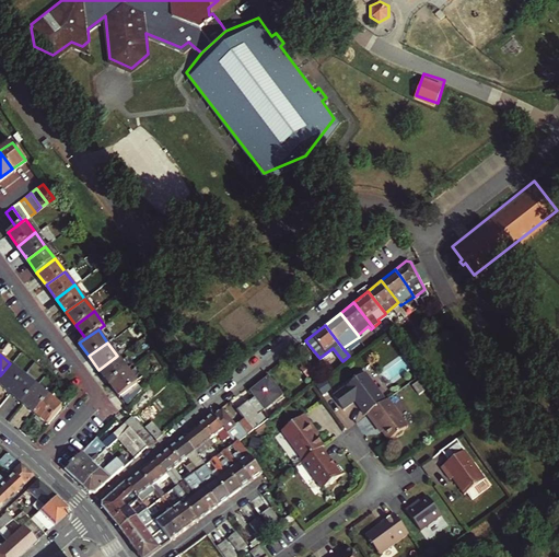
[(127,369),(117,356),(99,370),(109,383),(127,369)]
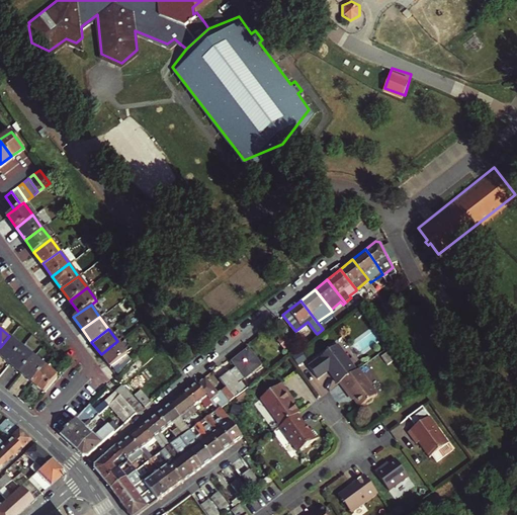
[(9,336),(0,347),(0,354),(8,361),(21,345),(9,336)]
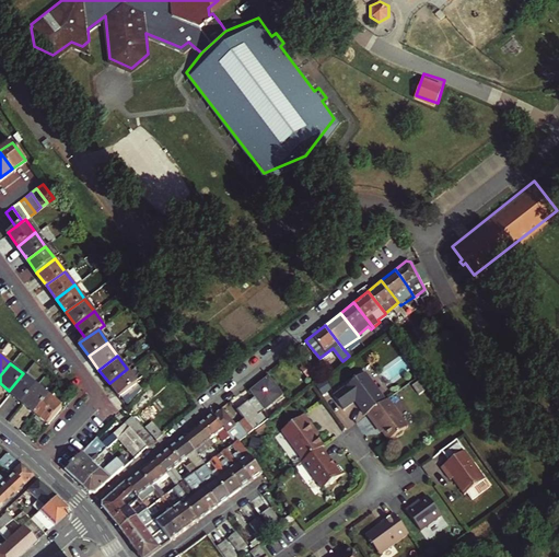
[(137,382),(127,369),(109,383),(118,395),(137,382)]
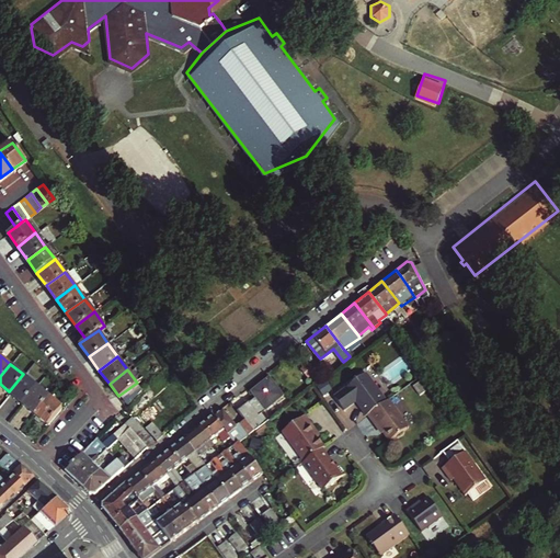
[(355,398),(366,413),(367,412),(387,397),(366,369),(333,394),(343,407),(355,398)]
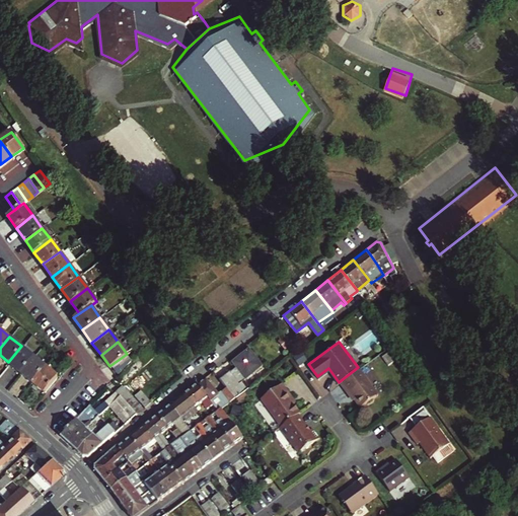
[(235,365),(219,377),(226,386),(233,396),(247,385),(243,380),(272,359),(261,345),(251,350),(248,347),(231,360),(235,365)]
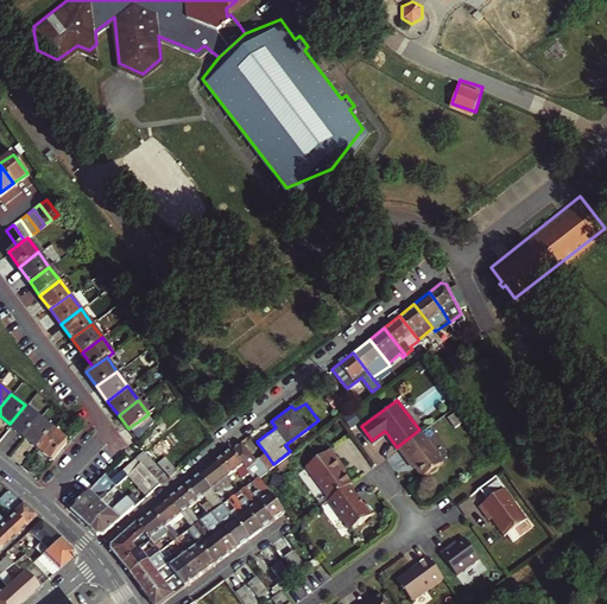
[(10,424),(23,434),(38,417),(25,405),(10,424)]
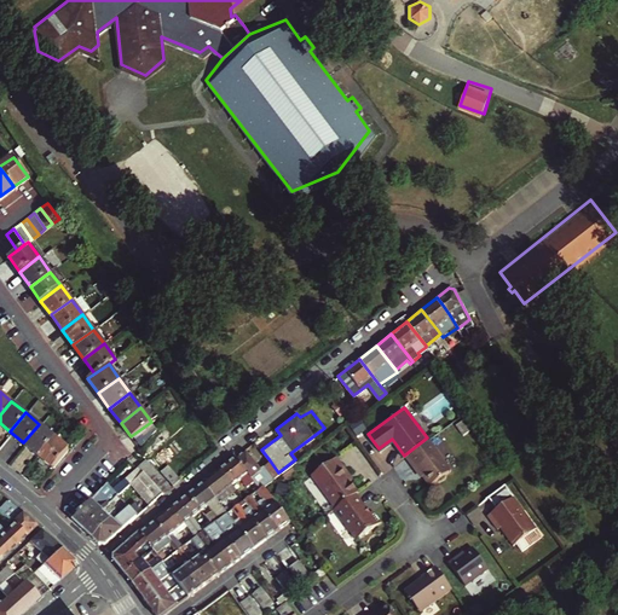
[(39,424),(23,442),(38,454),(53,435),(39,424)]
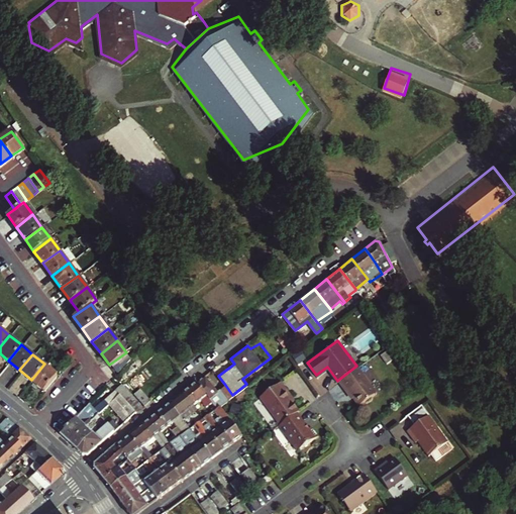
[(44,364),(31,380),(43,389),(56,374),(44,364)]
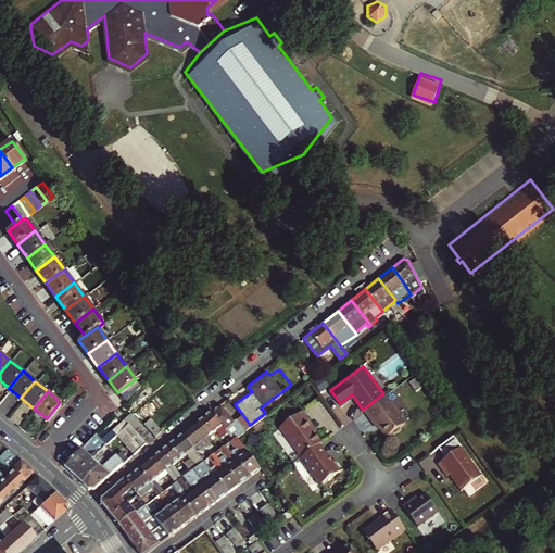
[(406,420),(386,392),(383,393),(364,409),(374,420),(376,419),(387,435),(406,420)]
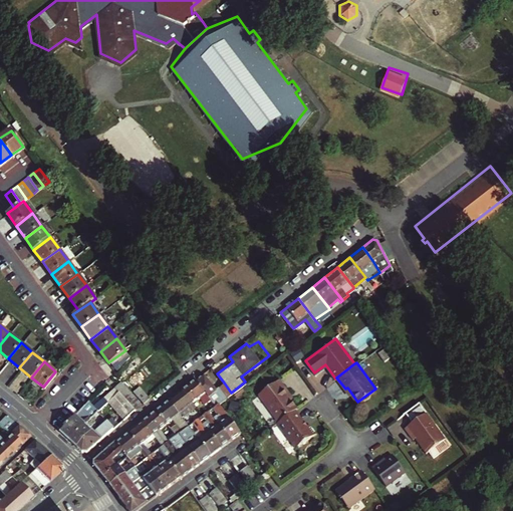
[(195,378),(205,393),(211,401),(215,405),(218,403),(231,393),(224,382),(217,388),(204,371),(195,378)]
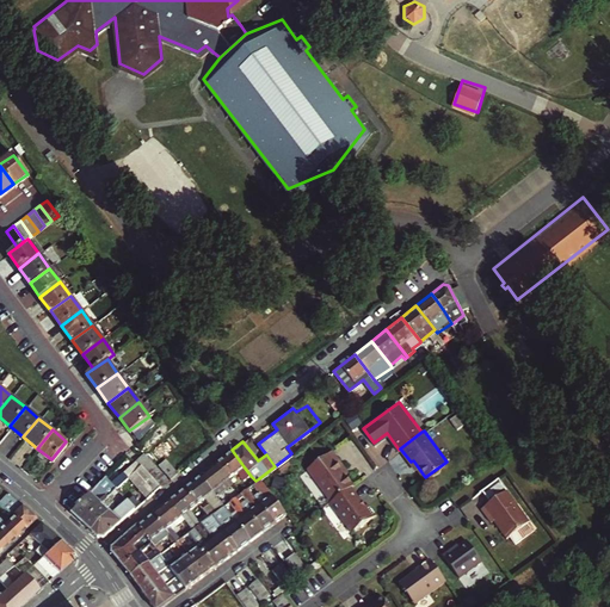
[(232,450),(216,462),(228,478),(244,466),(232,450)]
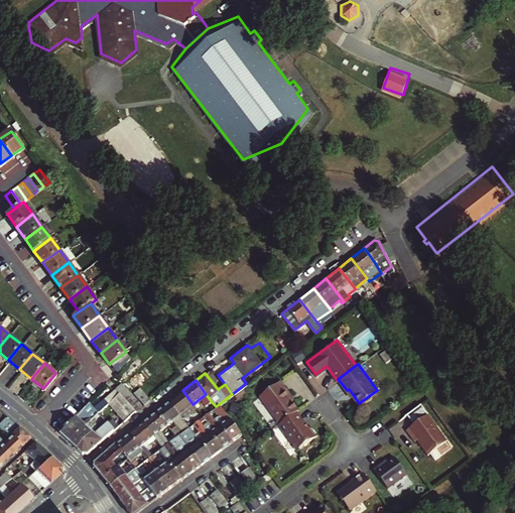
[(259,394),(279,421),(295,409),(297,408),(277,381),(259,394)]
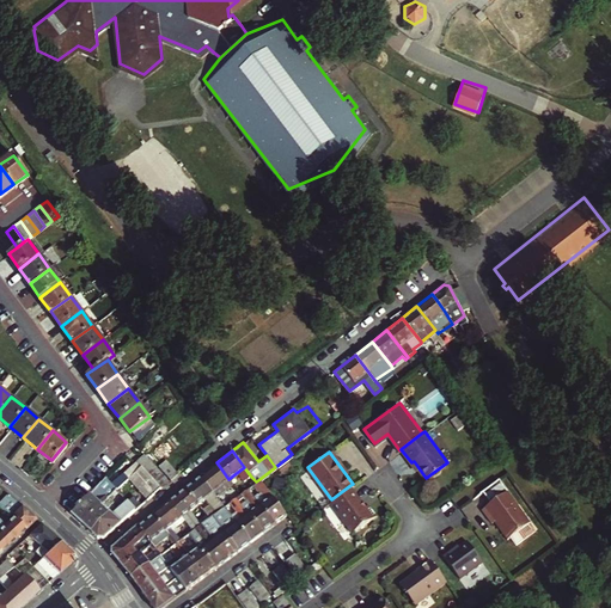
[(145,454),(138,460),(142,465),(160,486),(169,479),(145,454)]
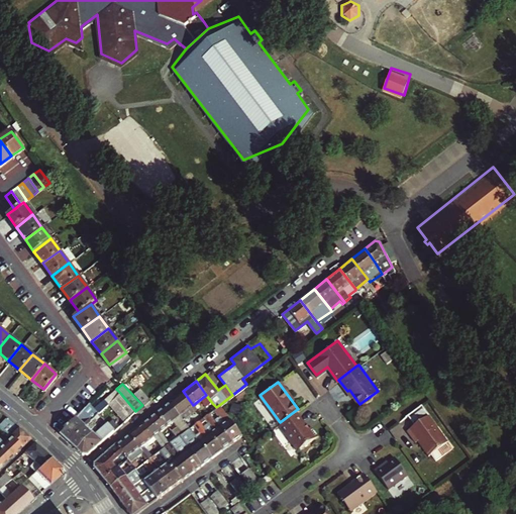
[(134,392),(144,403),(149,398),(140,387),(134,392)]
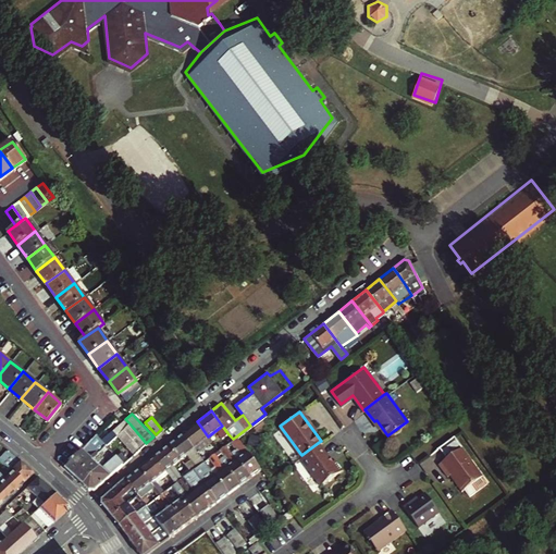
[(98,451),(103,445),(115,435),(130,423),(125,419),(102,439),(96,433),(64,466),(75,476),(94,454),(98,451)]
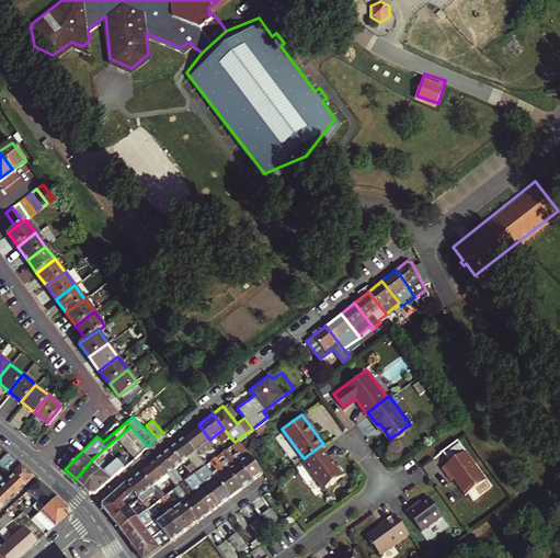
[(198,424),(183,436),(195,451),(209,440),(198,424)]
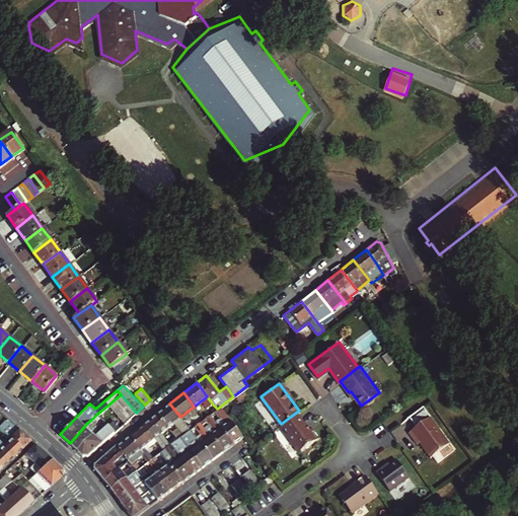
[(121,394),(107,406),(125,423),(136,413),(121,394)]
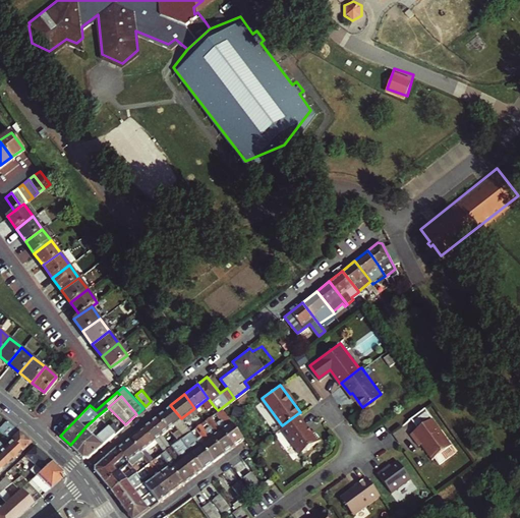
[(170,405),(158,415),(168,428),(174,424),(183,436),(184,436),(190,430),(187,426),(181,418),(170,405)]
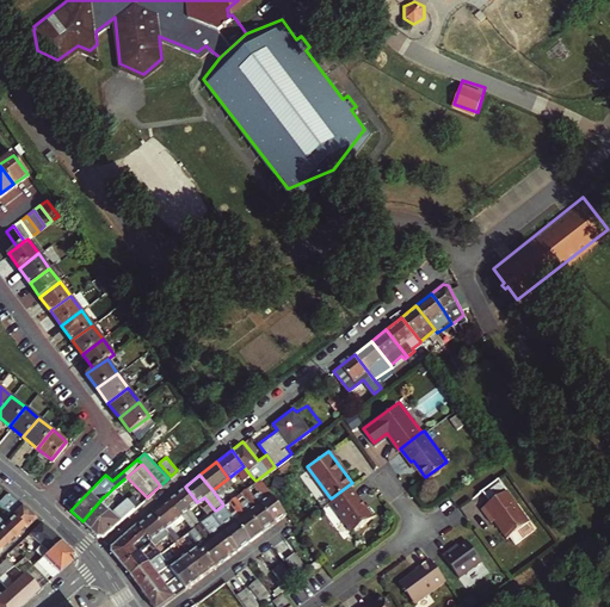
[(240,493),(246,487),(251,483),(256,481),(251,476),(238,485),(233,478),(230,481),(239,493),(240,493)]
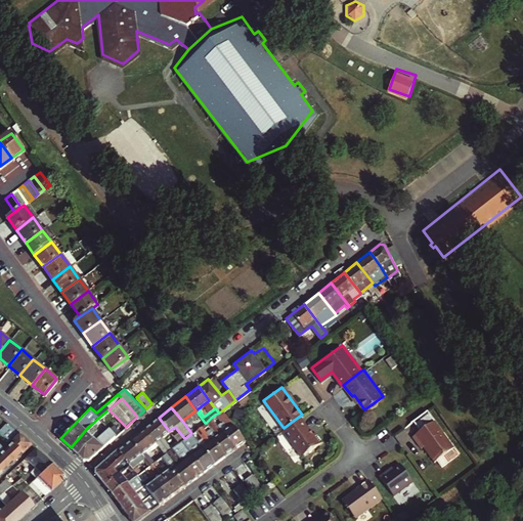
[(226,429),(221,432),(234,448),(245,440),(222,410),(219,413),(215,415),(226,429)]
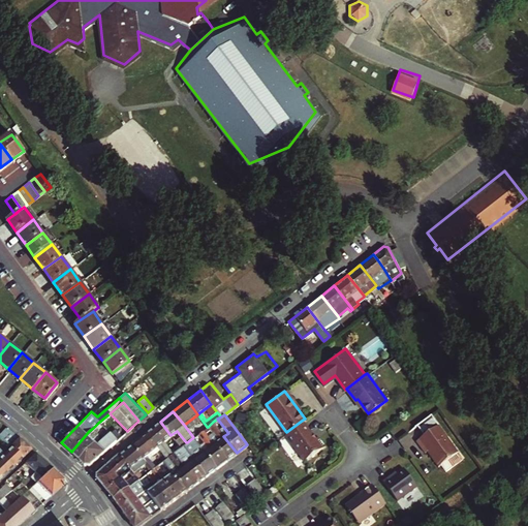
[(200,425),(190,433),(193,437),(196,435),(204,429),(207,427),(199,416),(196,419),(200,425)]
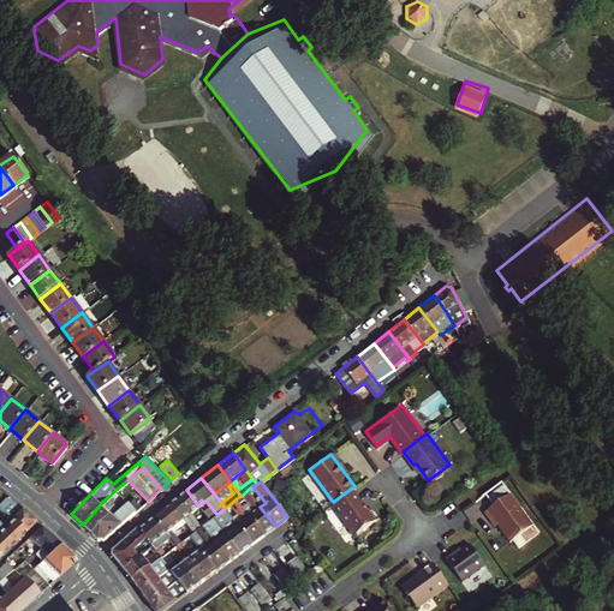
[(333,502),(331,503),(358,541),(383,523),(370,505),(367,508),(352,487),(333,502)]
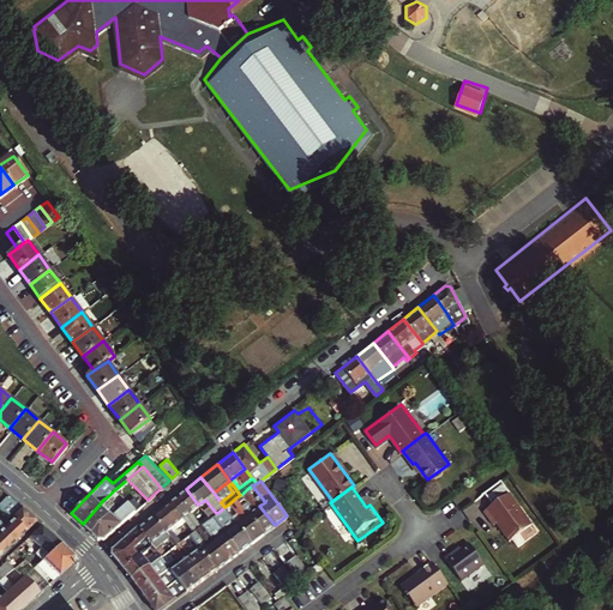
[(190,512),(198,505),(186,489),(169,501),(193,531),(200,525),(209,519),(200,508),(197,511),(202,518),(197,521),(190,512)]
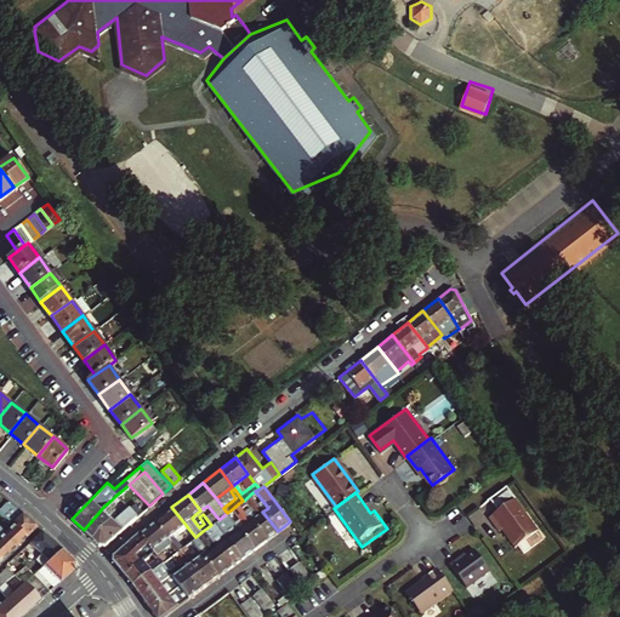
[(278,531),(262,512),(250,495),(244,501),(256,516),(251,520),(266,540),(278,531)]
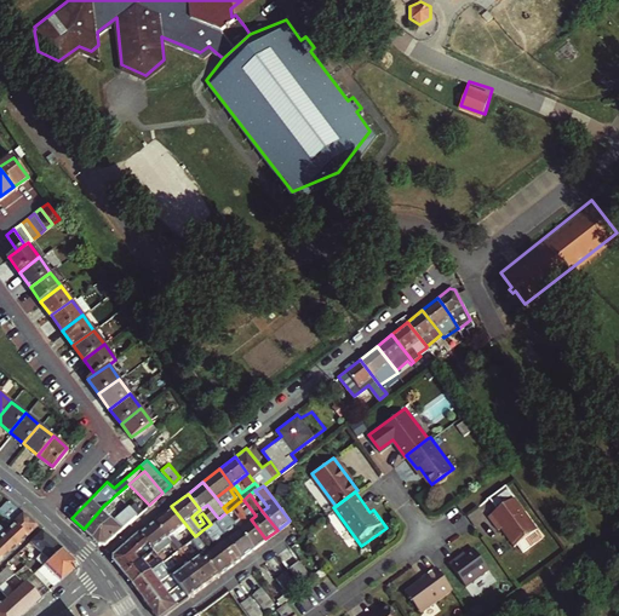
[(125,504),(115,495),(109,501),(104,505),(84,529),(92,537),(125,504)]
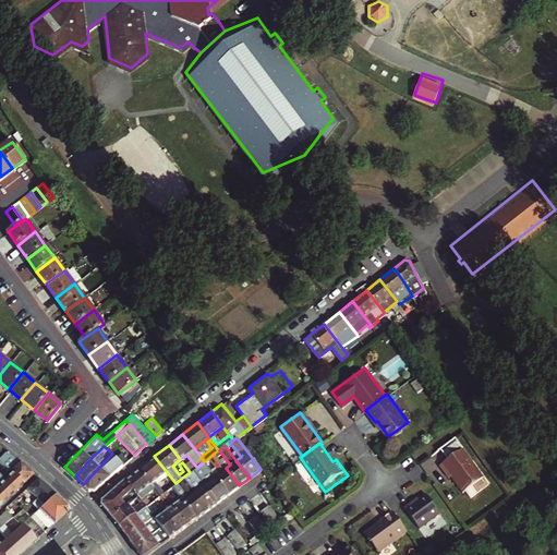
[(462,446),(439,463),(448,475),(451,473),(463,491),(484,474),(462,446)]
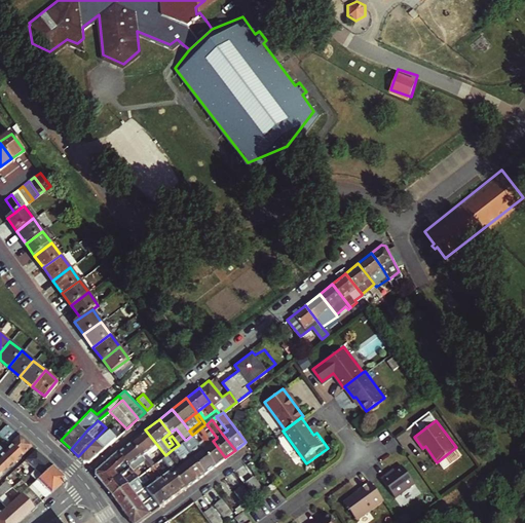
[(106,427),(78,456),(83,461),(89,460),(123,431),(116,422),(108,431),(106,427)]
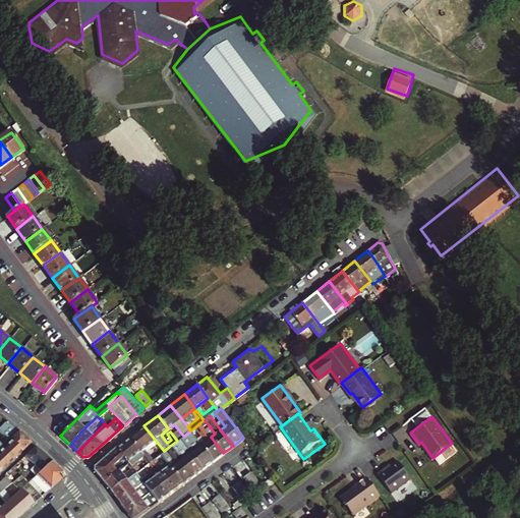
[(24,444),(30,440),(6,419),(2,424),(24,444)]
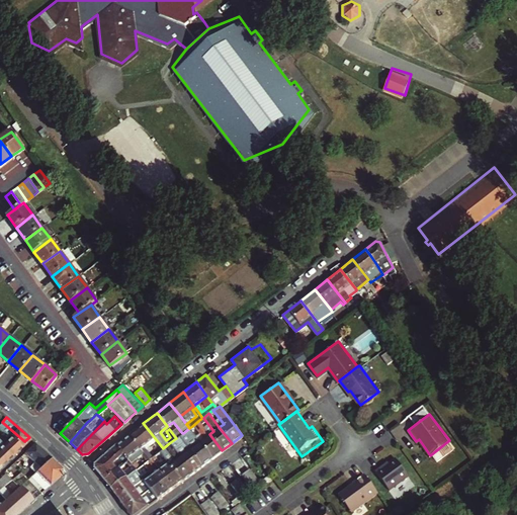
[(199,441),(211,457),(222,450),(209,434),(199,420),(192,426),(202,439),(199,441)]
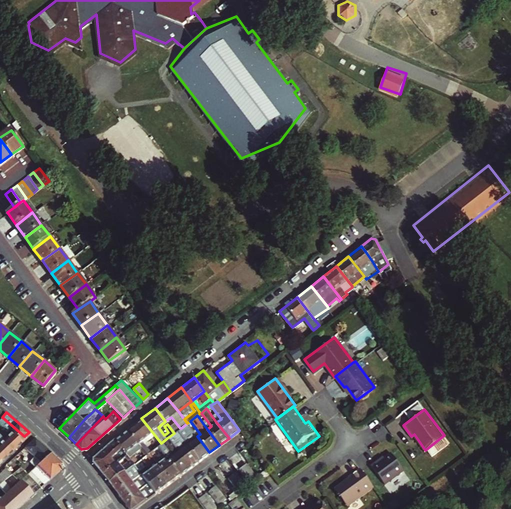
[(21,440),(24,436),(2,417),(0,418),(0,423),(7,431),(9,429),(11,431),(21,440)]
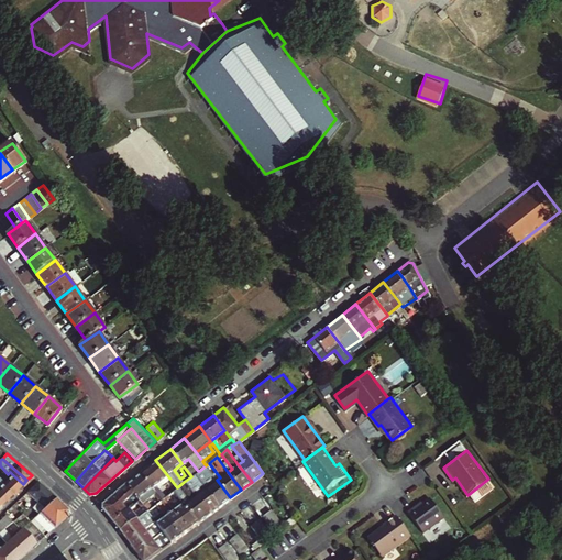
[(155,460),(140,472),(152,487),(165,476),(167,480),(174,490),(177,487),(155,460)]
